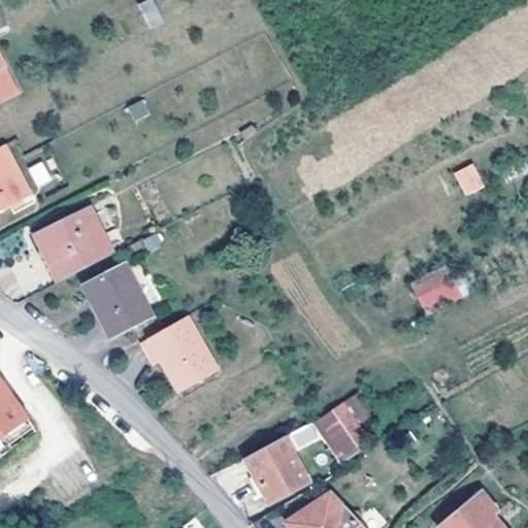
[(144,0),(138,3),(150,24),(161,18),(151,0),(144,0)]
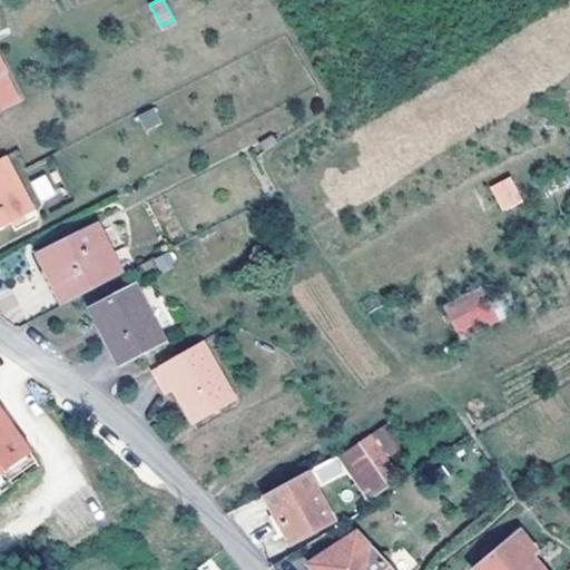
[(0,110),(16,102),(1,75),(0,75),(0,110)]
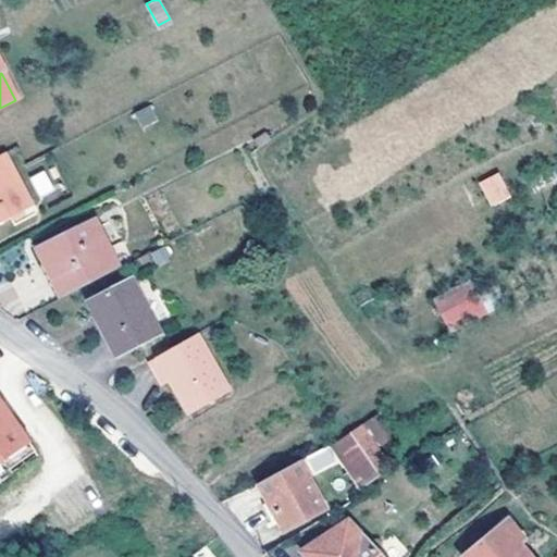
[(143,127),(158,119),(149,104),(134,113),(143,127)]
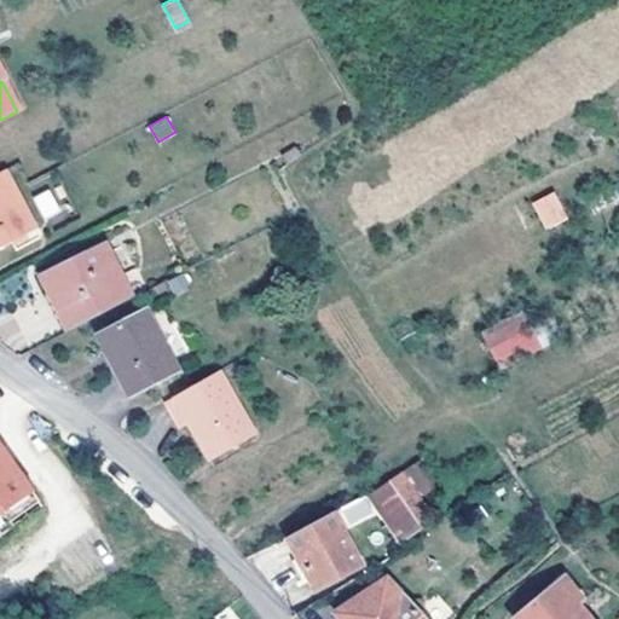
[(0,243),(30,229),(0,172),(0,243)]
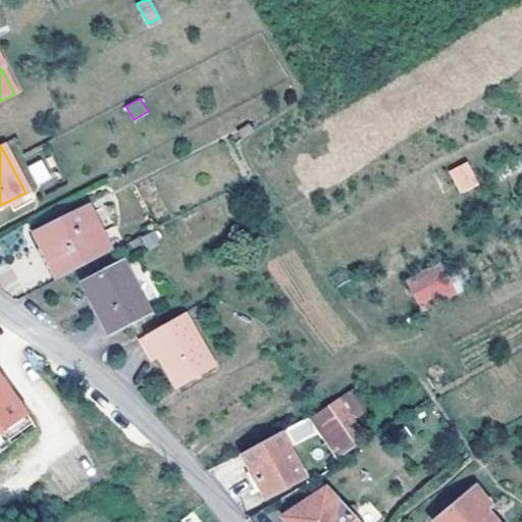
[(38,187),(52,179),(43,159),(29,165),(38,187)]
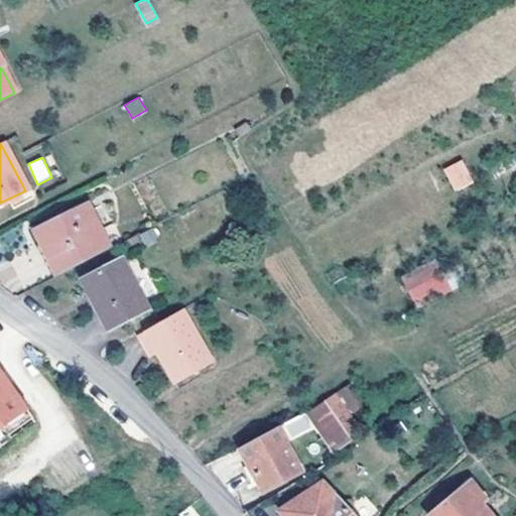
[(462,162),(445,171),(456,189),(472,181),(462,162)]
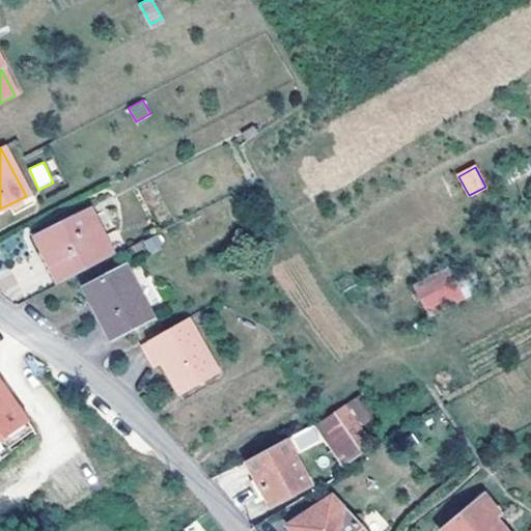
[(27,235),(53,285),(108,256),(81,207),(27,235)]
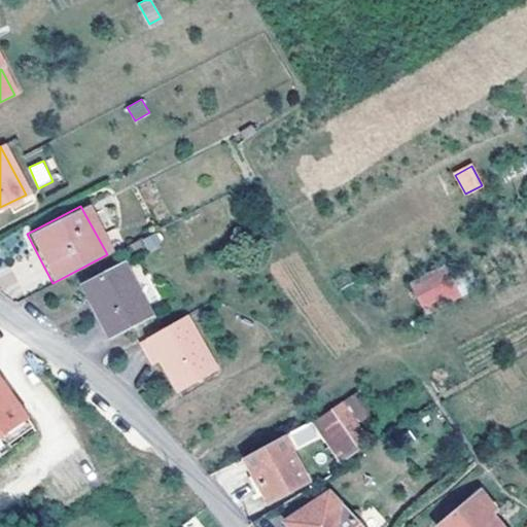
[(409,281),(423,312),(460,295),(446,264),(409,281)]
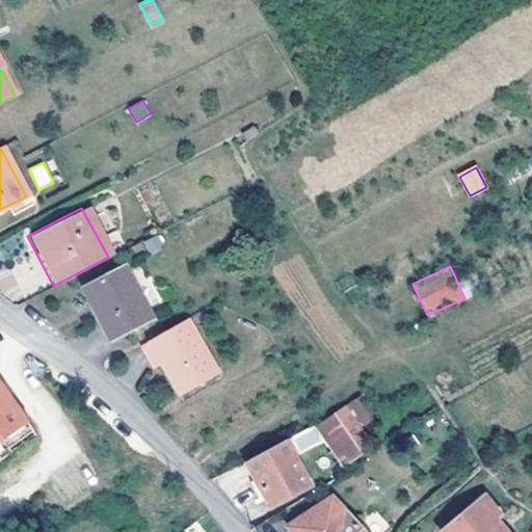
[(80,289),(107,341),(148,321),(120,268),(80,289)]
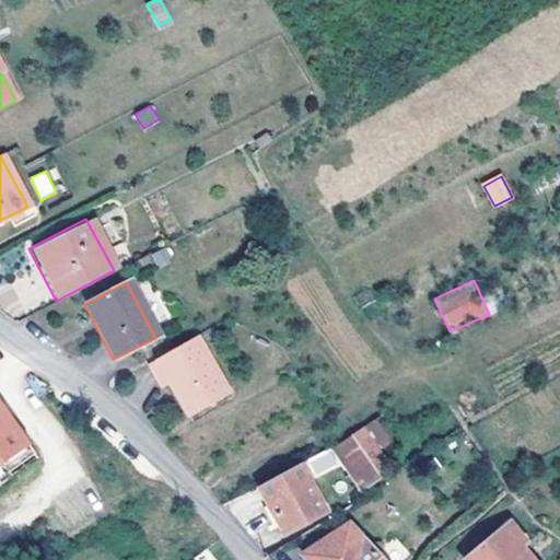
[(167,382),(184,413),(224,392),(194,336),(144,361),(159,387),(167,382)]
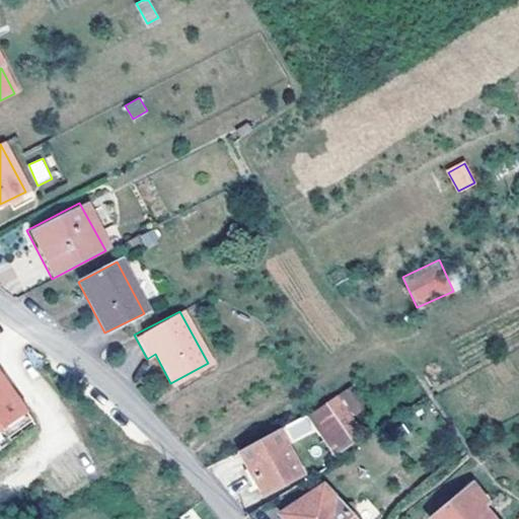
[(0,447),(32,424),(0,380),(0,447)]
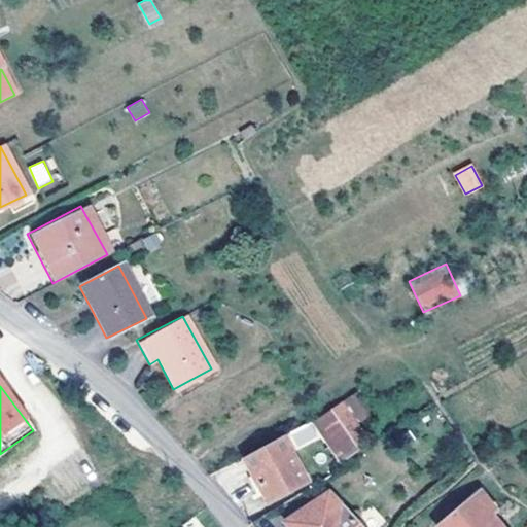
[(357,393),(312,418),(337,462),(372,444),(360,422),(370,417),(357,393)]
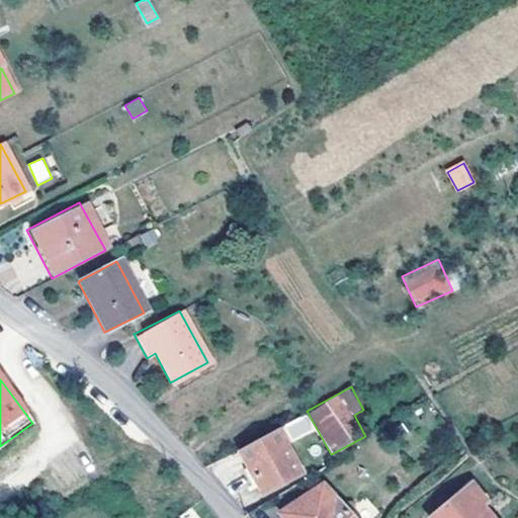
[(307,415),(284,425),(291,439),(314,429),(307,415)]
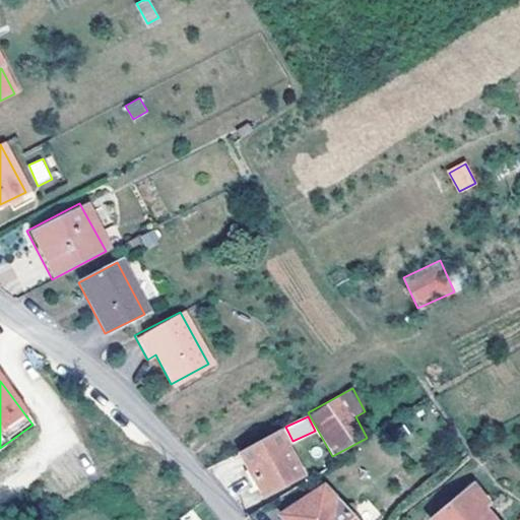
[(298,475),(275,432),(238,451),(259,497),(298,475)]
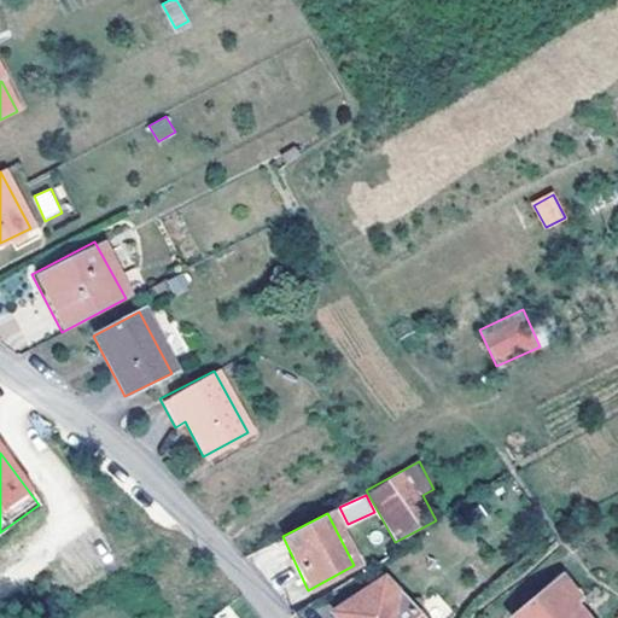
[(425,617),(390,578),(328,602),(342,617),(425,617)]
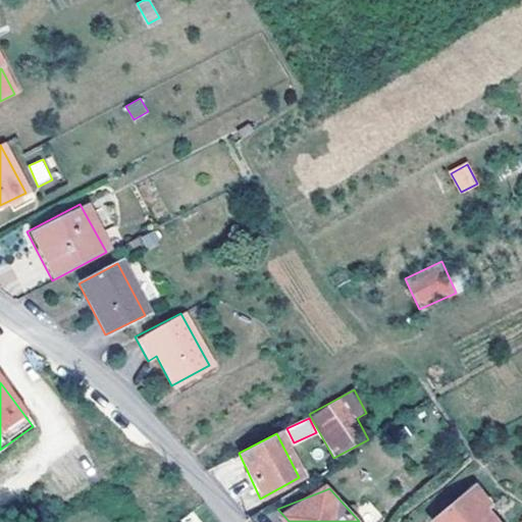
[(426,521),(484,521),(478,515),(460,493),(426,521)]
